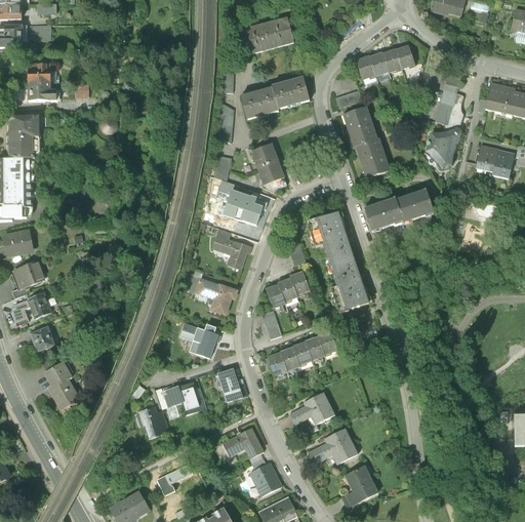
[(435,0),(434,9),(461,16),(465,0),(435,0)]
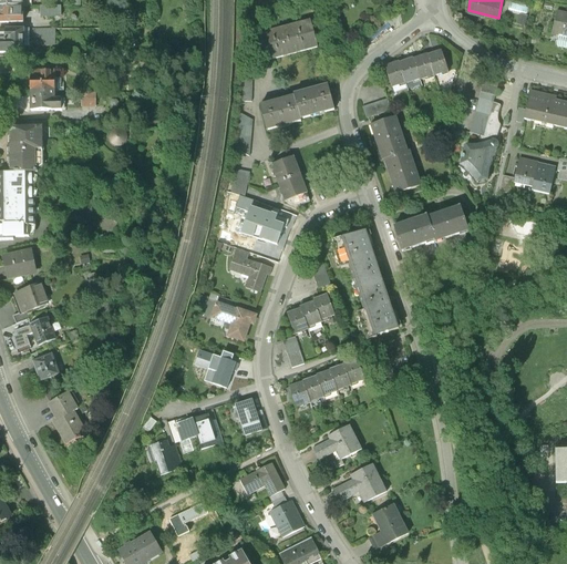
[(528,4),(509,0),(507,10),(519,12),(526,14),(528,4)]
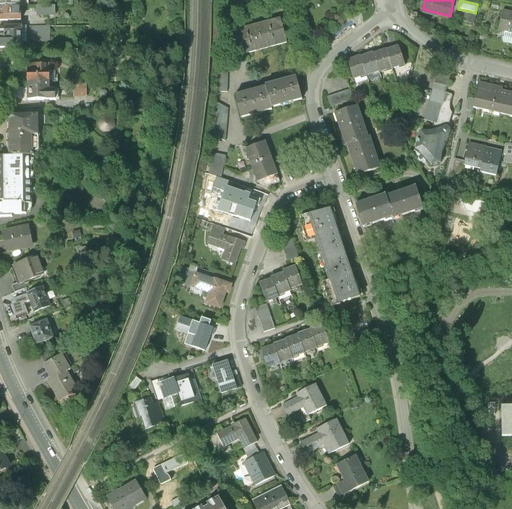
[(19,9),(19,3),(0,3),(0,17),(20,17),(20,9),(19,9)]
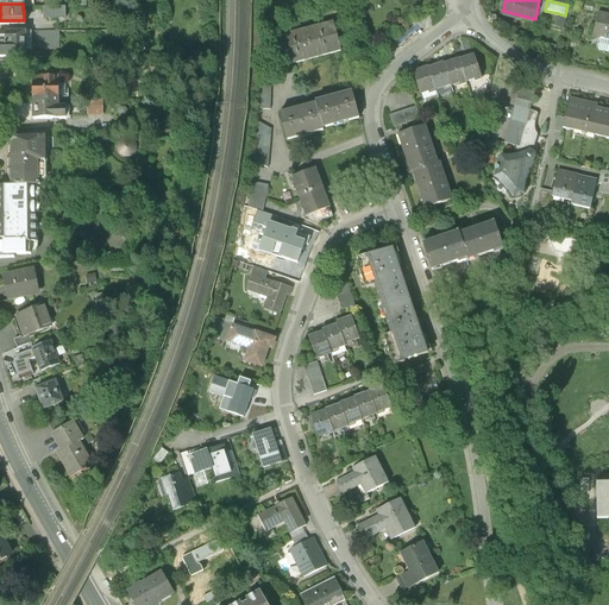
[(608,12),(598,10),(592,36),(601,37),(598,46),(608,49),(608,12)]
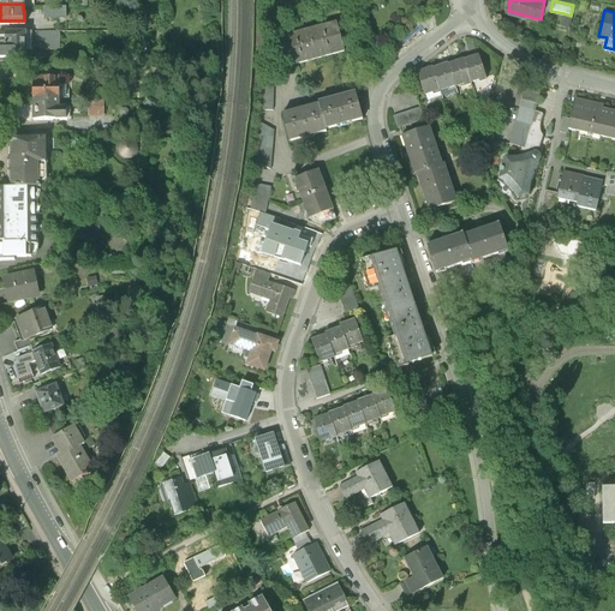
[(571,16),(563,13),(560,25),(568,27),(572,16),(571,16)]
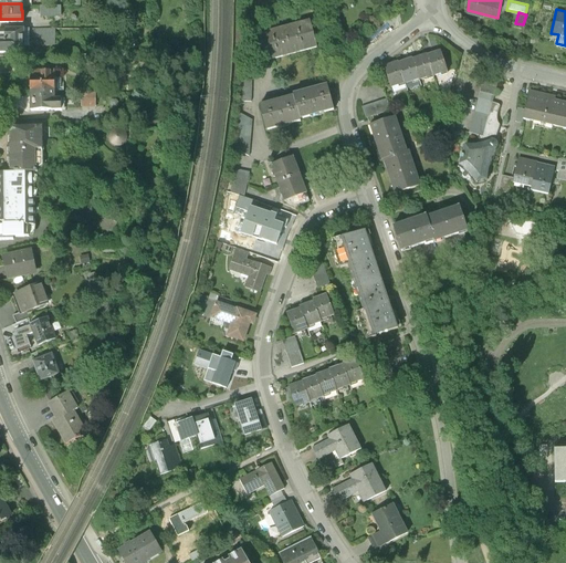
[(310,19),(281,25),(287,52),(316,44),(310,19)]
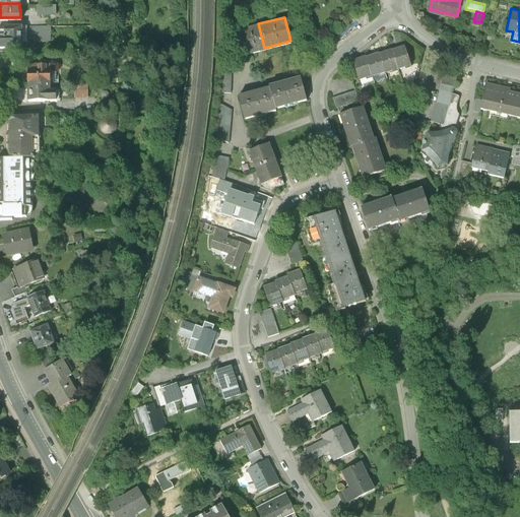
[(21,23),(4,24),(4,29),(0,28),(0,46),(21,46),(21,39),(21,23)]
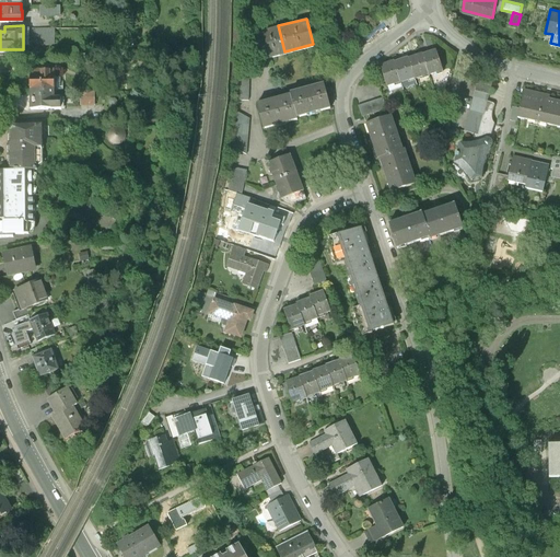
[(54,25),(23,25),(23,42),(54,42),(54,25)]
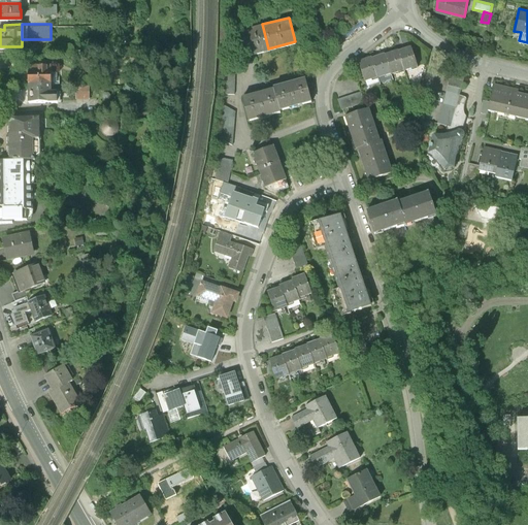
[(248,55),(268,48),(262,24),(241,30),(248,55)]
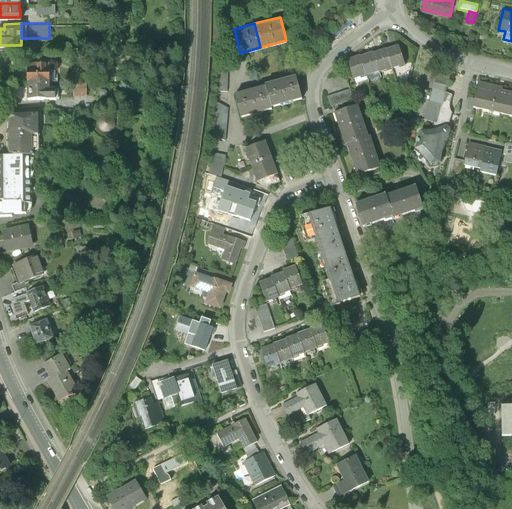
[(398,44),(386,48),(392,65),(392,67),(404,62),(398,44)]
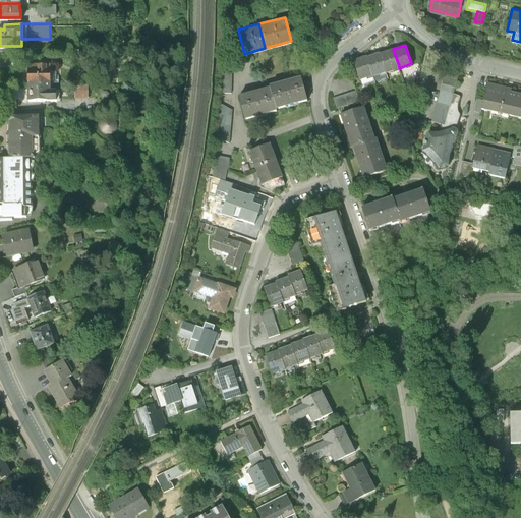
[(386,71),(399,66),(393,49),(392,48),(380,53),(386,70),(386,71)]
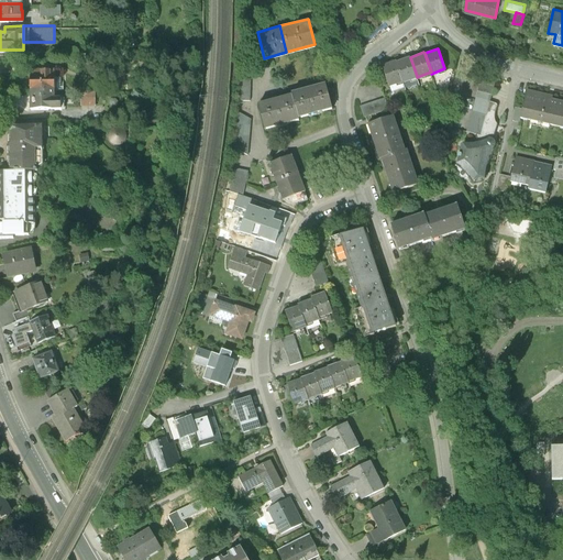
[(403,80),(417,76),(410,57),(409,56),(396,61),(403,79),(403,80)]
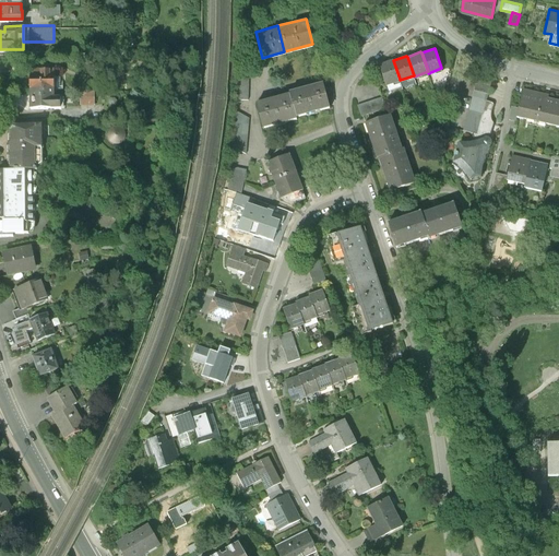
[(385,84),(400,79),(393,60),(392,59),(379,63),(385,84)]
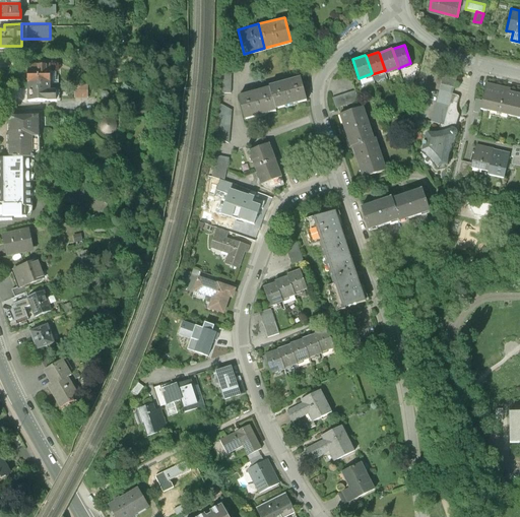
[(220,59),(218,90),(230,90),(232,60),(220,59)]
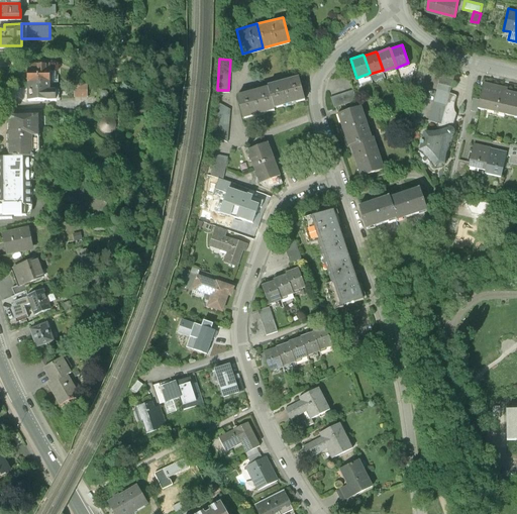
[(27,69),(27,80),(49,80),(49,72),(49,63),(24,63),(24,69),(27,69)]
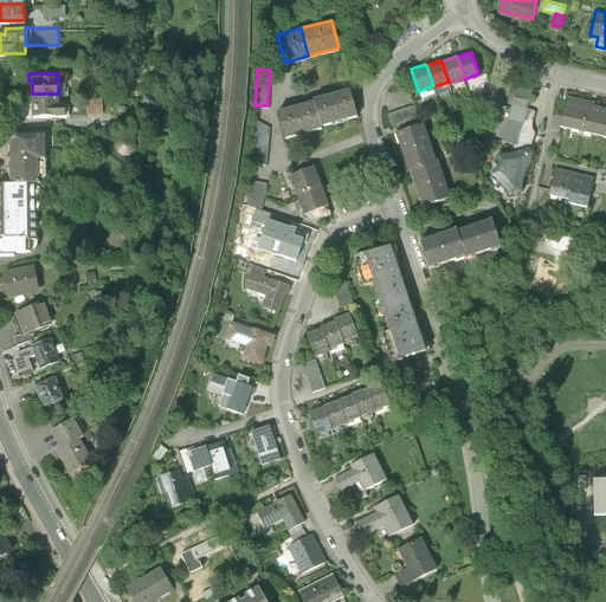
[(532,86),(517,83),(501,141),(514,143),(516,144),(526,108),(532,86)]
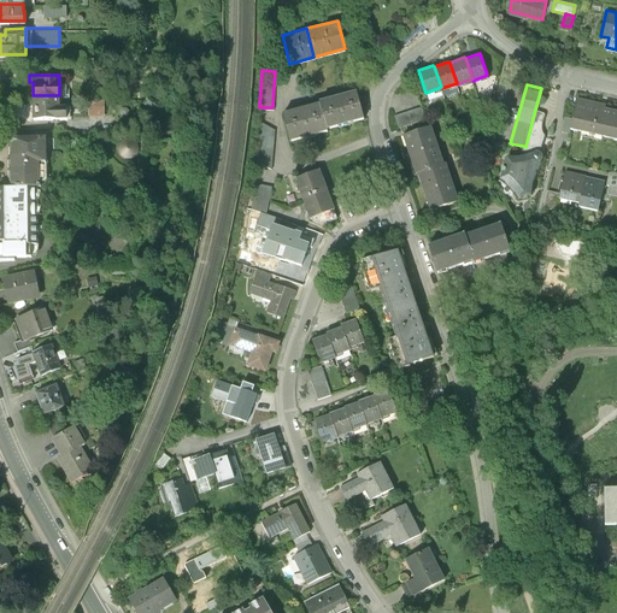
[(318,101),(319,102),(325,127),(360,117),(363,115),(357,90),(318,101)]
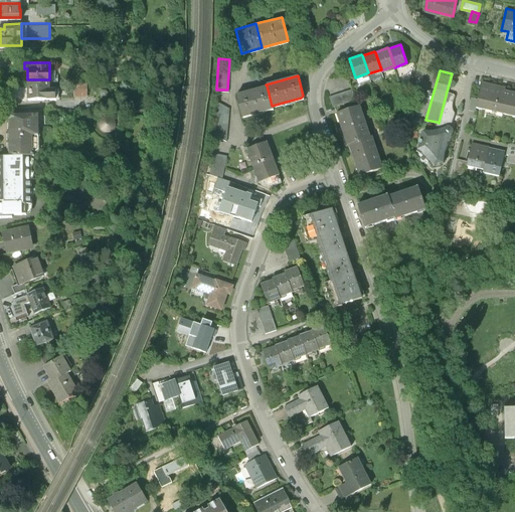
[(49,79),(27,79),(27,92),(25,92),(25,98),(57,98),(57,88),(49,88),(49,79)]
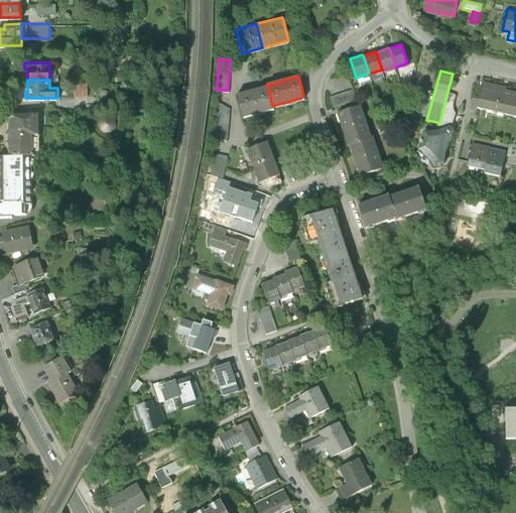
[(87,82),(74,82),(74,95),(87,95),(87,82)]
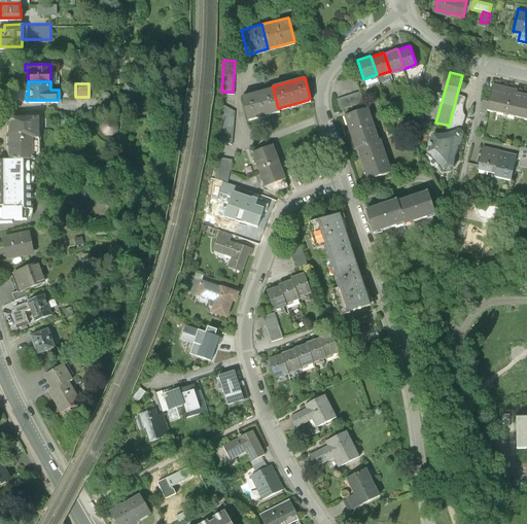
[(489,101),(487,109),(511,114),(526,118),(526,95),(516,93),(517,91),(492,84),(489,101)]
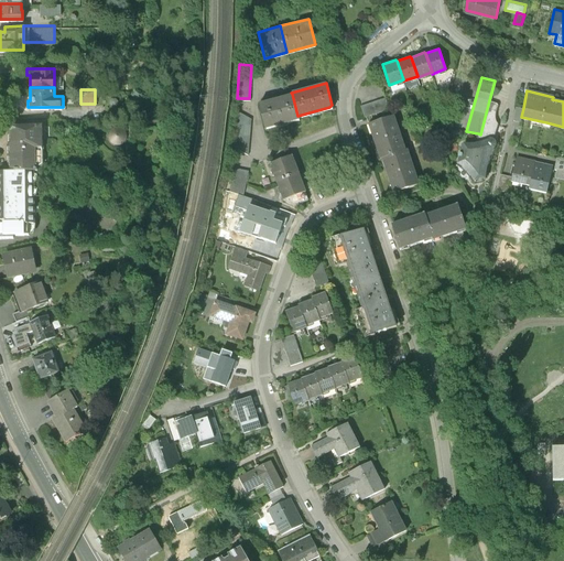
[(292,94),(258,103),(264,127),(299,118),(297,116),(292,94)]
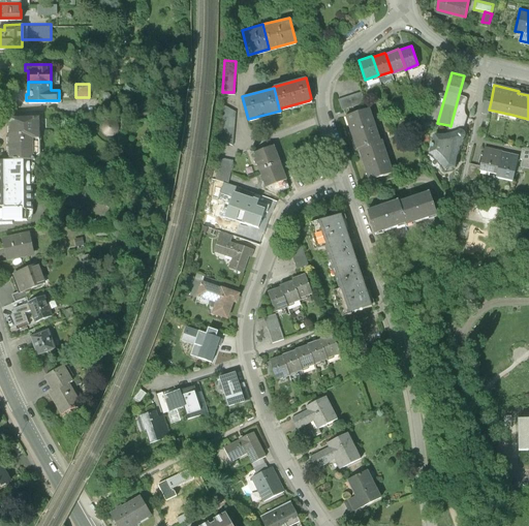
[(361,90),(338,97),(341,109),(365,100),(361,90)]
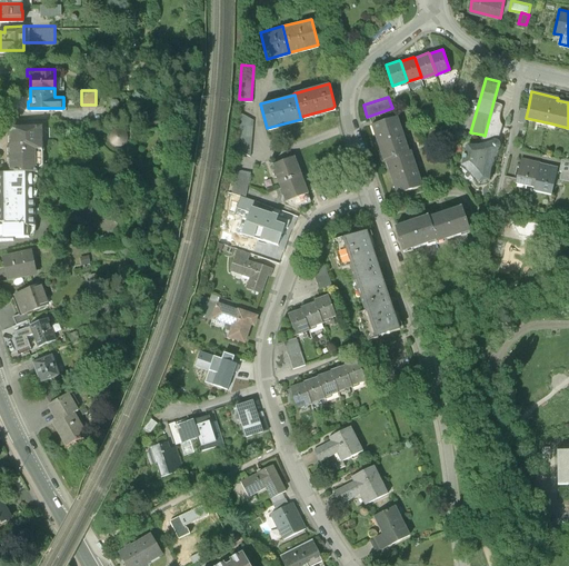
[(483,140),(491,137),(495,137),(498,138),(501,123),(499,119),(500,113),(502,103),(493,101),(485,136),(482,135),(481,138),(483,140)]
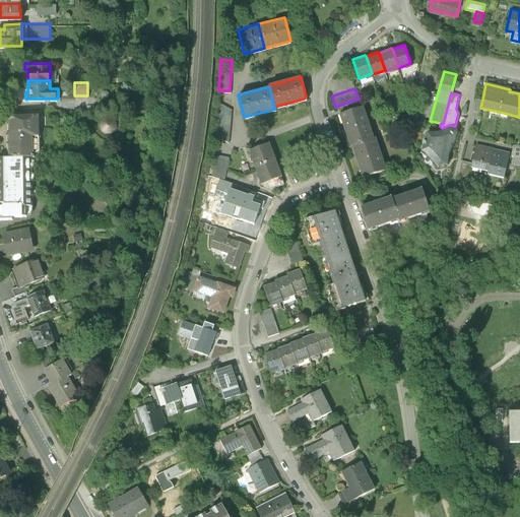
[(479,111),(480,108),(482,100),(475,98),(473,110),(479,111)]
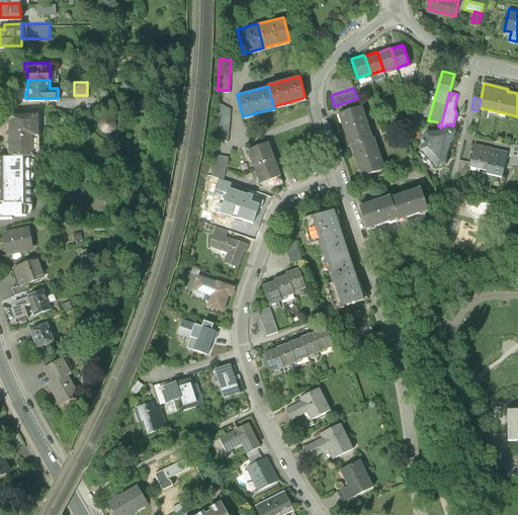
[(214,134),(227,140),(231,107),(218,101),(214,134)]
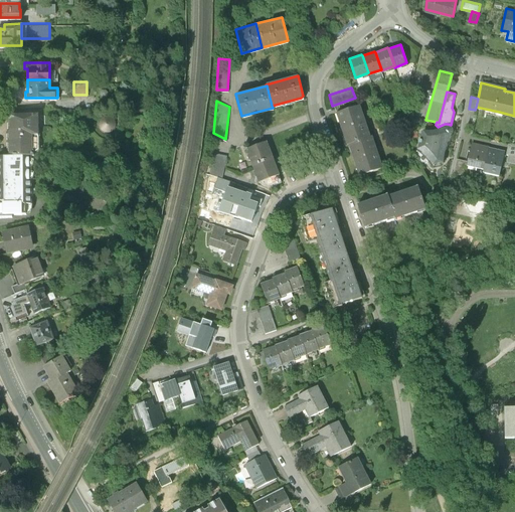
[(347,143),(350,143),(369,136),(359,105),(337,112),(347,143)]
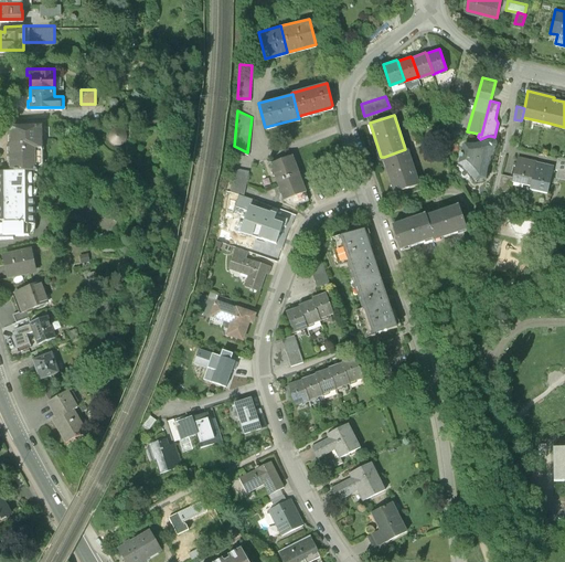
[(126,136),(126,134),(126,130),(125,128),(123,127),(120,126),(118,125),(115,126),(113,127),(112,129),(110,131),(109,135),(110,137),(113,139),(115,141),(117,141),(120,141),(123,140),(125,138),(126,136)]
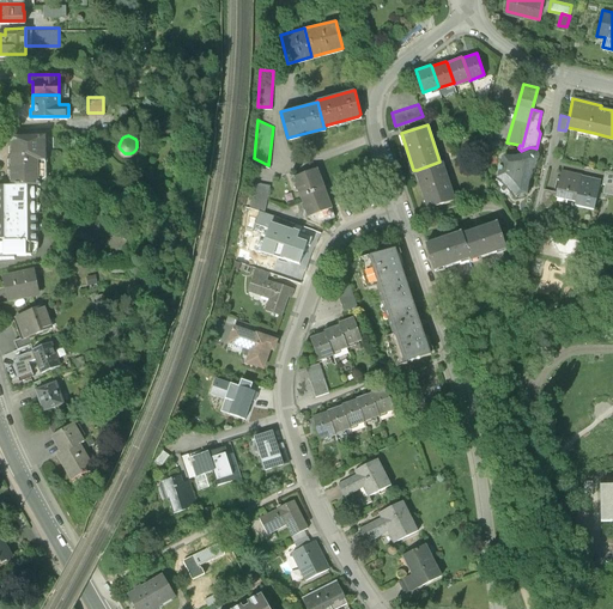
[(504,153),(497,175),(504,178),(511,186),(515,193),(527,189),(528,182),(530,174),(535,160),(539,154),(538,152),(536,148),(533,147),(529,147),(521,151),(513,153),(504,153)]
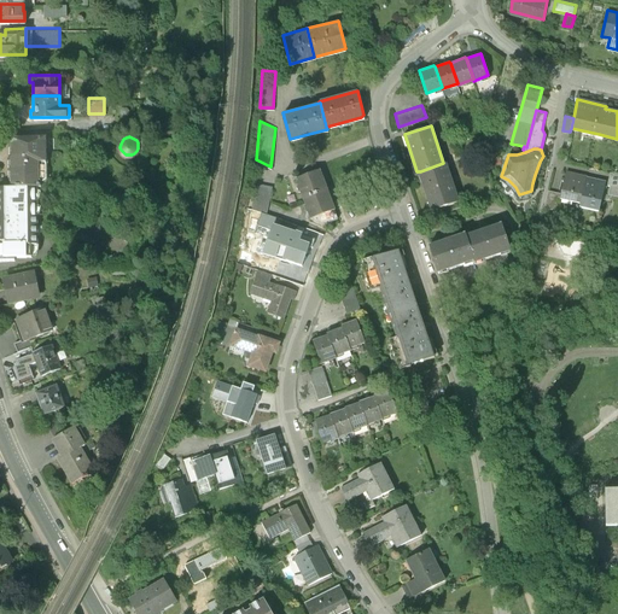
[(11,161),(11,173),(45,171),(45,159),(11,161)]
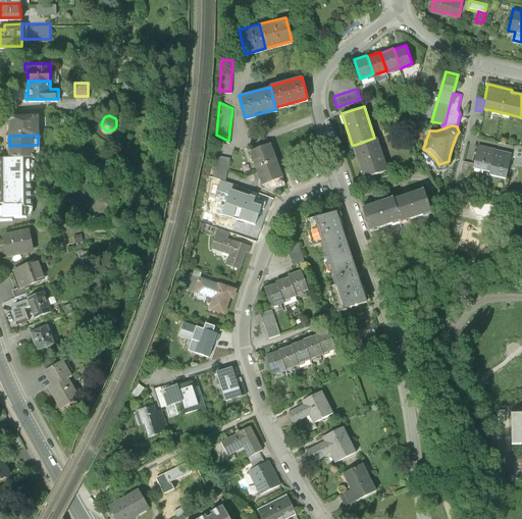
[(377,137),(374,138),(355,145),(365,177),(388,169),(377,137)]
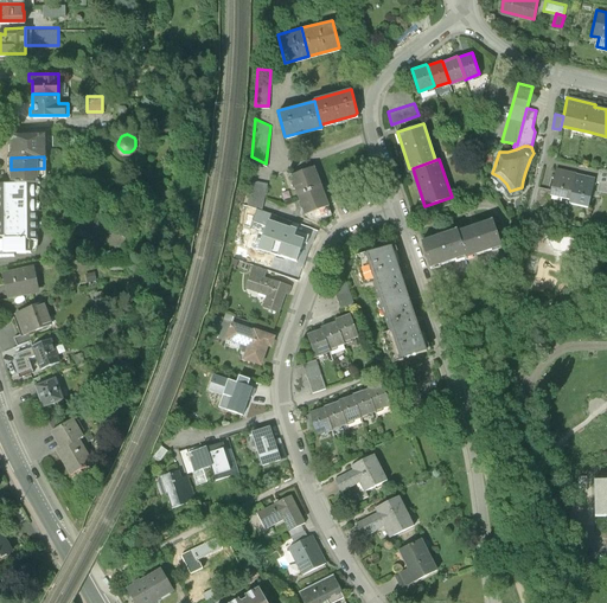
[(294,185),(296,192),(320,184),(312,165),(289,173),(292,179),(289,180),(292,186),(294,185)]
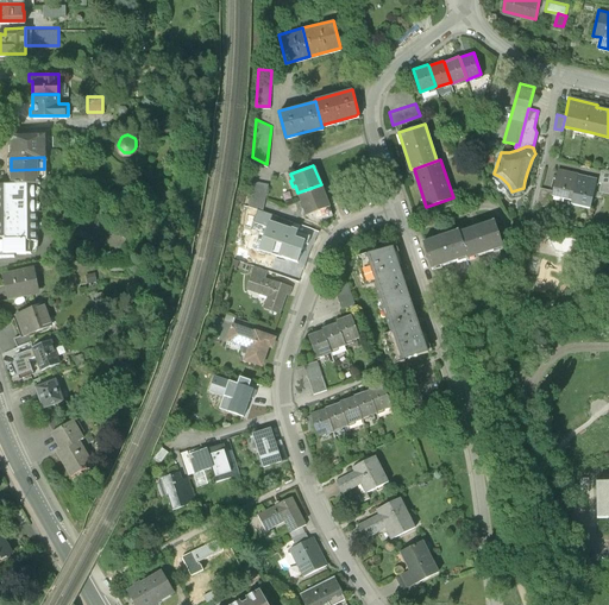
[(558,168),(552,190),(551,194),(552,194),(572,199),(577,176),(578,172),(558,168)]
